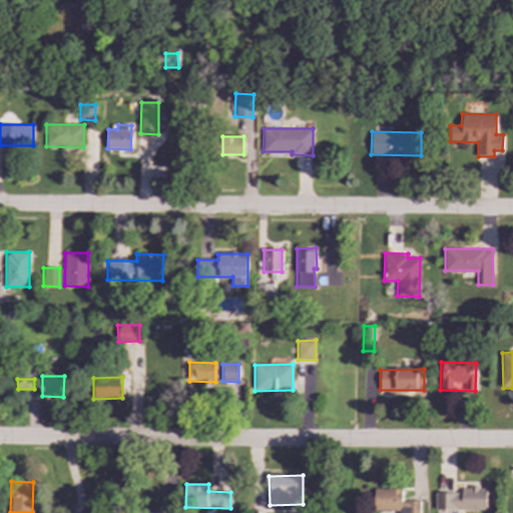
[(435,509),(486,511),(487,488),(462,487),(462,493),(435,493),(435,509)]
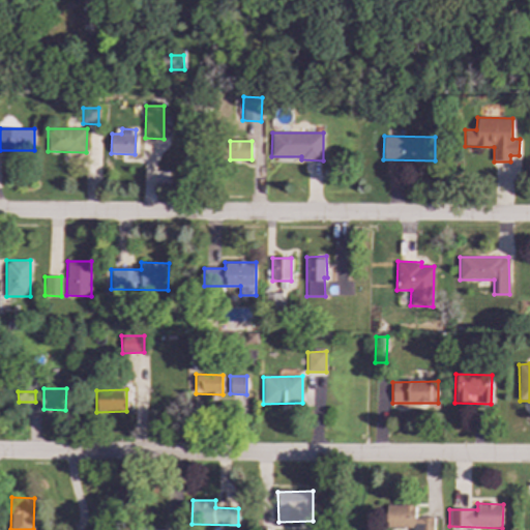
[(434,529),(434,518),(414,518),(415,505),(387,504),(386,527),(414,528),(413,529),(434,529)]
